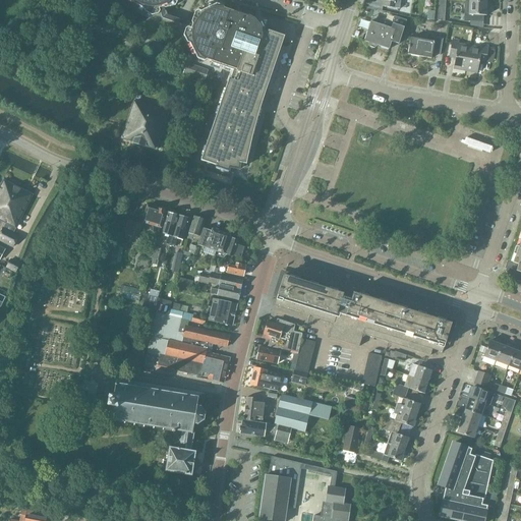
[(128,0),(129,1),(143,9),(145,11),(152,16),(159,14),(160,11),(164,7),(165,8),(175,5),(177,2),(176,0),(128,0)]
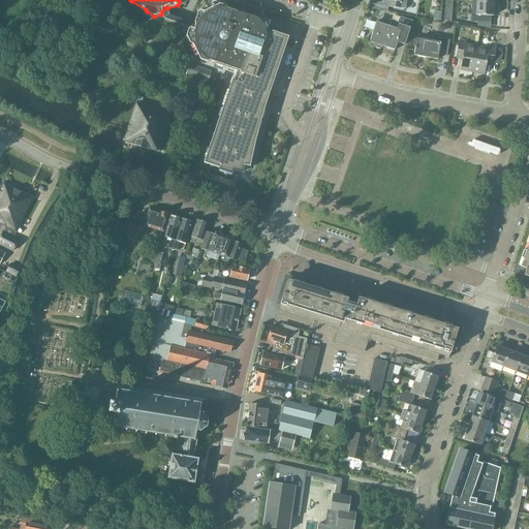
[(385,0),(389,0),(389,6),(406,9),(407,3),(403,2),(402,0),(385,0)]
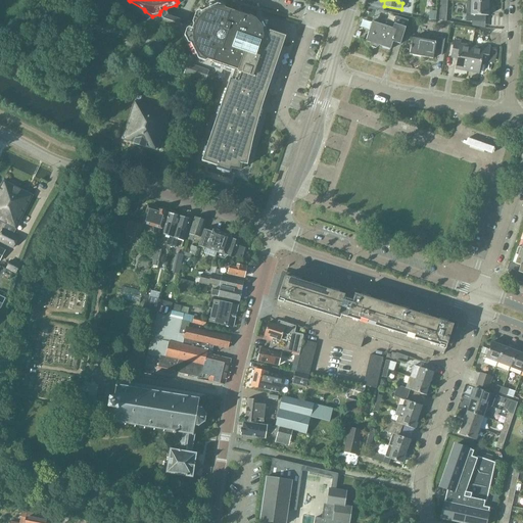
[(471,2),(470,14),(470,15),(485,15),(488,16),(488,3),(471,2)]
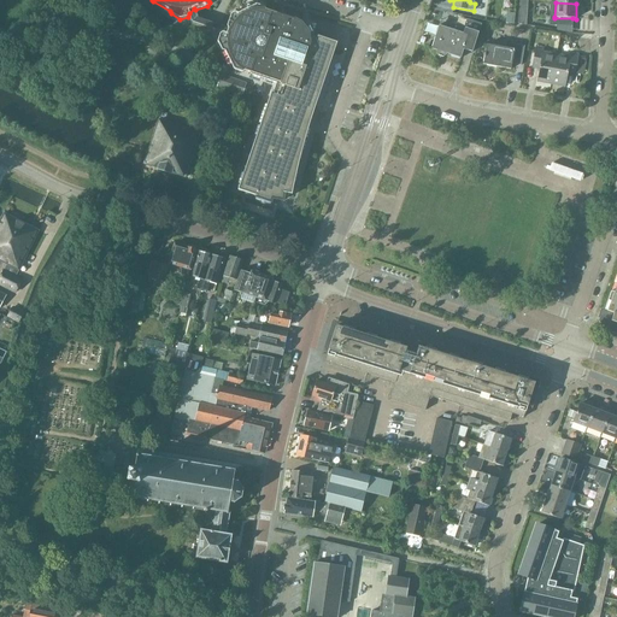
[(227,27),(228,29),(223,33),(219,34),(217,42),(222,51),(225,52),(234,70),(242,74),(246,71),(251,74),(252,76),(276,84),(274,93),(271,93),(238,191),(256,198),(256,197),(271,203),(271,199),(283,201),(285,194),(292,195),(297,175),(299,162),(301,151),(306,137),(309,125),(336,43),(318,36),(317,37),(312,36),(316,27),(271,11),(271,13),(266,11),(264,7),(256,5),(239,13),(235,12),(231,15),(227,27)]
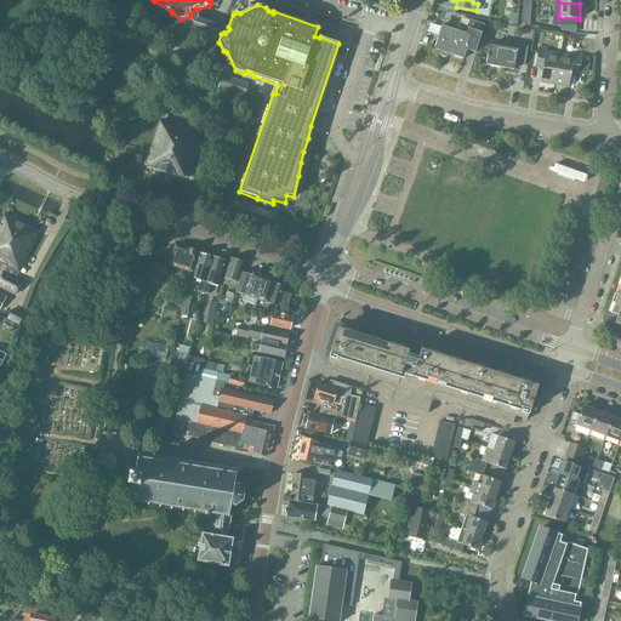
[(434,50),(436,50),(439,51),(439,52),(442,56),(444,57),(449,55),(449,53),(462,58),(463,58),(466,50),(476,52),(484,26),(469,21),(467,29),(443,22),(442,26),(434,50)]
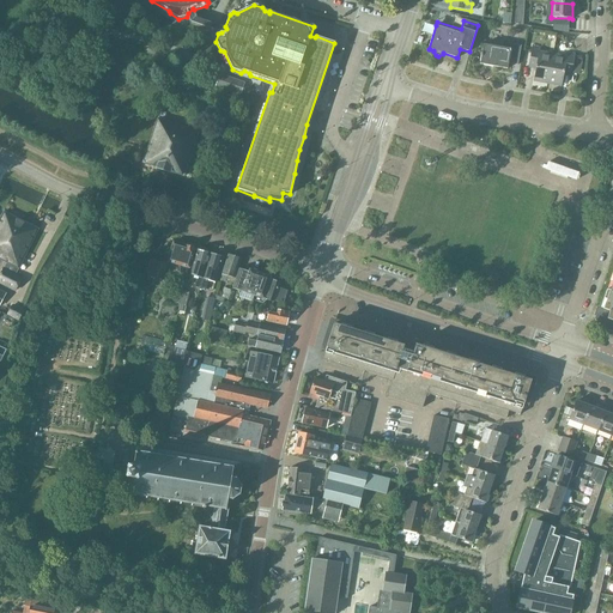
[(484,44),(481,58),(480,65),(508,70),(509,64),(517,65),(521,46),(502,42),(501,48),(484,44)]
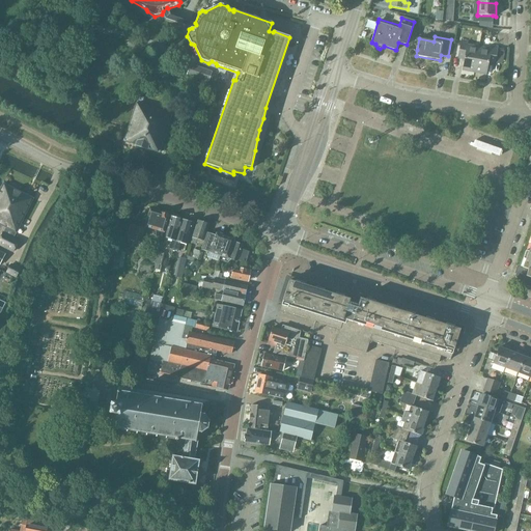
[(463,70),(474,72),(478,50),(467,48),(468,42),(460,40),(457,57),(465,58),(463,70)]
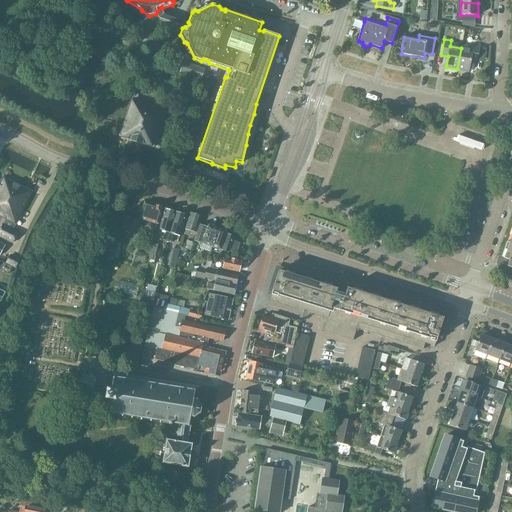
[(461,48),(457,69),(469,71),(471,60),(477,61),(480,45),(473,44),(472,50),(461,48)]
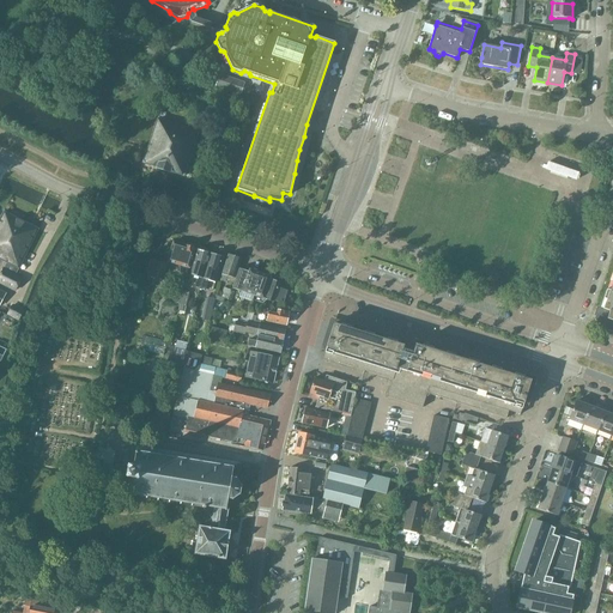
[(170,173),(183,176),(198,133),(187,129),(187,128),(157,119),(143,163),(157,168),(170,171),(170,173)]
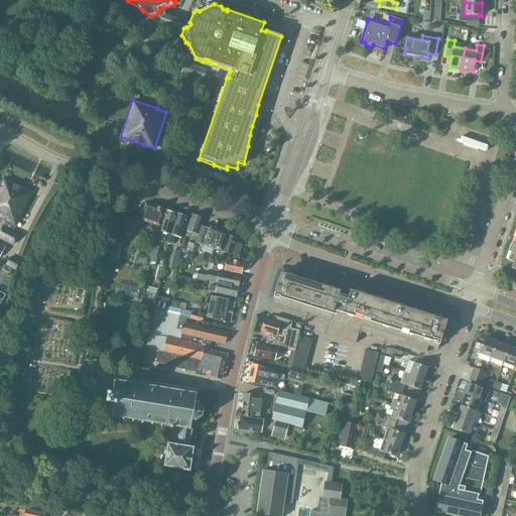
[(0,218),(15,226),(32,194),(3,178),(0,184),(0,218)]
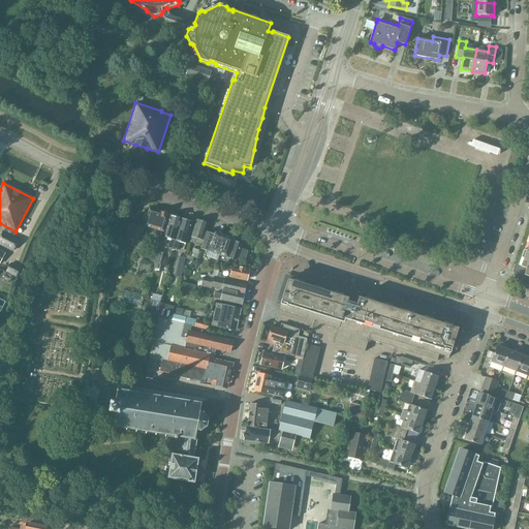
[(145,227),(163,232),(168,215),(150,210),(145,227)]
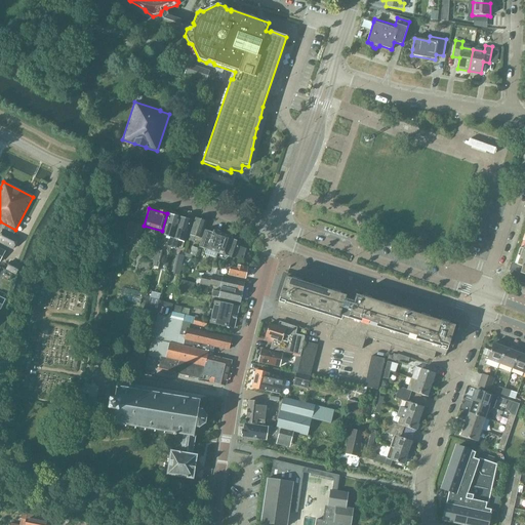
[(166,246),(171,248),(179,217),(169,214),(162,236),(169,238),(166,246)]
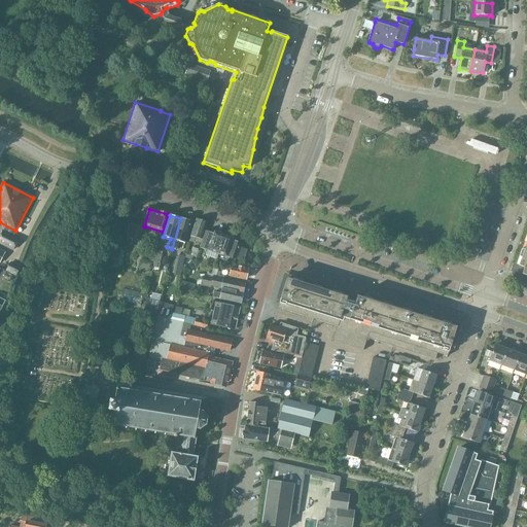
[(180,218),(172,249),(176,250),(179,242),(184,243),(191,221),(180,218)]
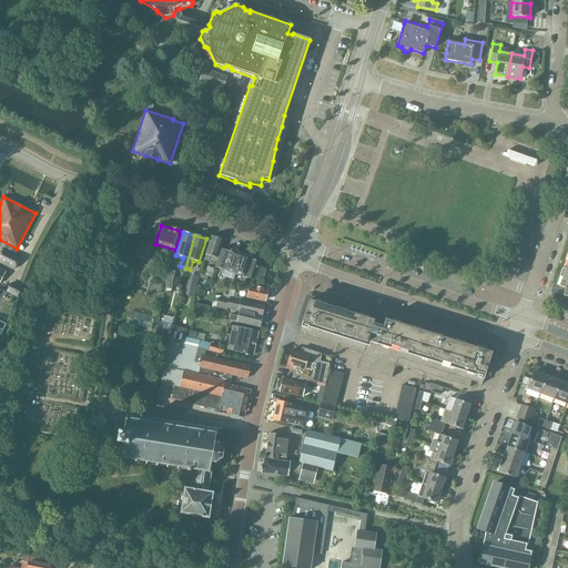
[(210,261),(216,263),(223,242),(211,237),(205,255),(204,261),(209,262),(210,261)]
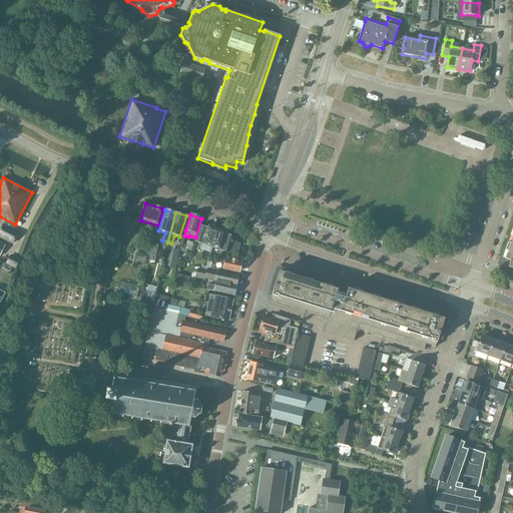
[(136,233),(140,220),(125,216),(122,229),(136,233)]
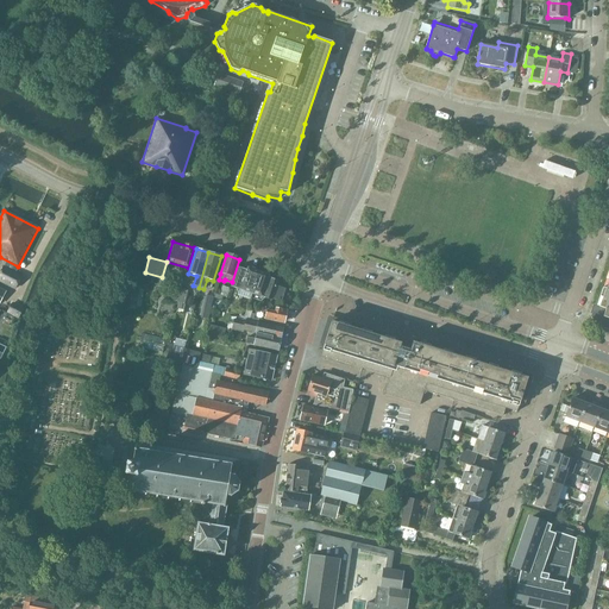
[(23,277),(2,267),(0,270),(0,283),(16,292),(23,277)]
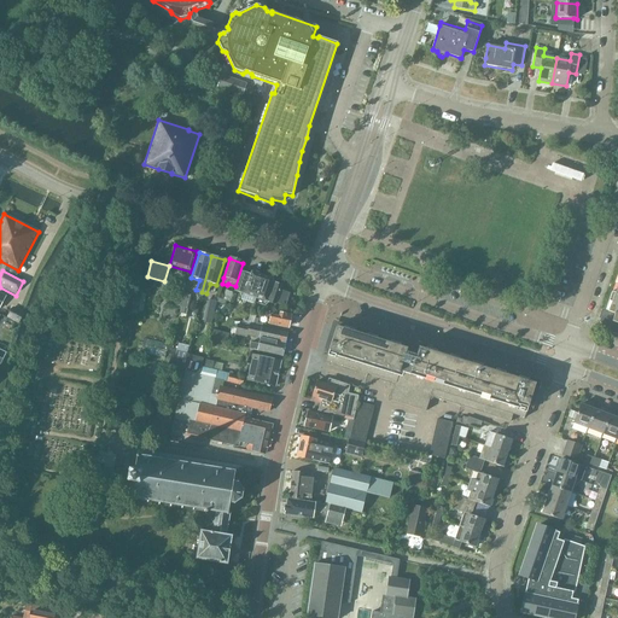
[(255,303),(263,275),(256,273),(255,277),(242,272),(234,291),(242,293),(243,301),(255,304),(255,303)]
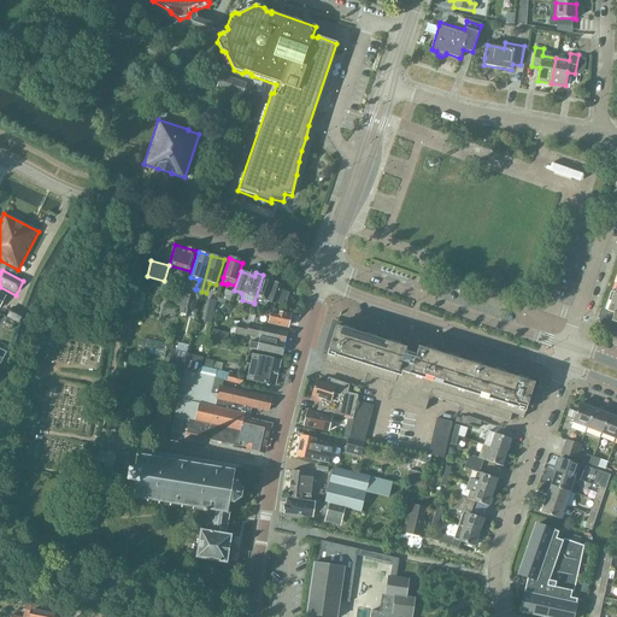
[(254,303),(264,306),(269,303),(275,305),(276,304),(286,306),(289,293),(280,289),(282,285),(269,281),(270,277),(263,275),(254,303)]
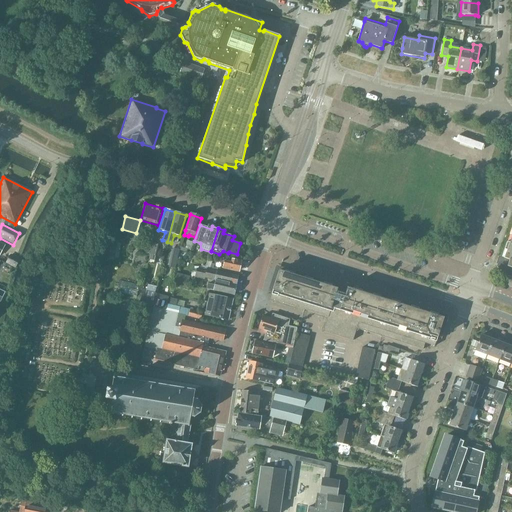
[(500,274),(511,278),(511,235),(504,258),(500,257),(499,261),(497,267),(500,273),(500,274)]
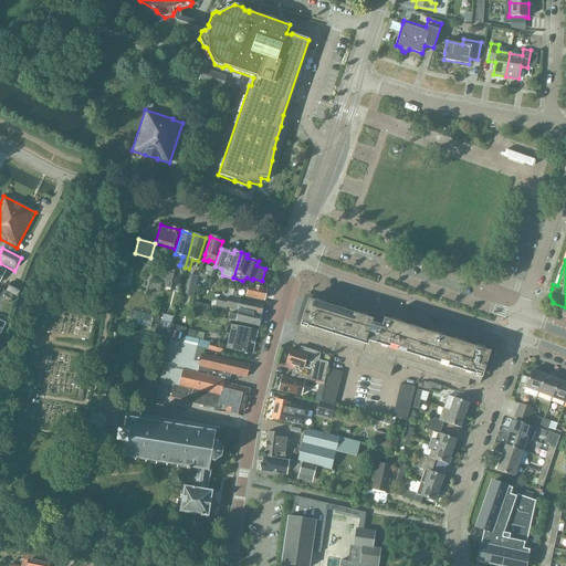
[(203,275),(210,278),(213,269),(207,266),(203,275)]
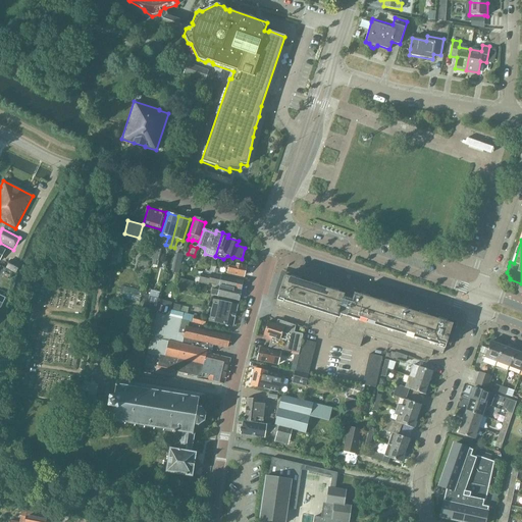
[(0,262),(4,264),(10,253),(0,248),(0,262)]
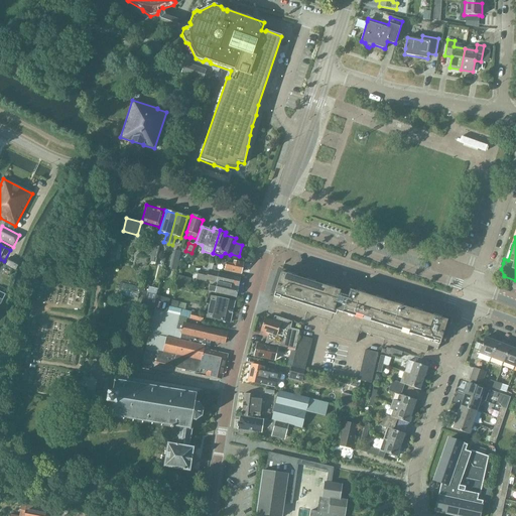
[(241,272),(243,264),(233,262),(226,263),(220,262),(219,264),(225,266),(224,271),(240,274),(240,272),(241,272)]
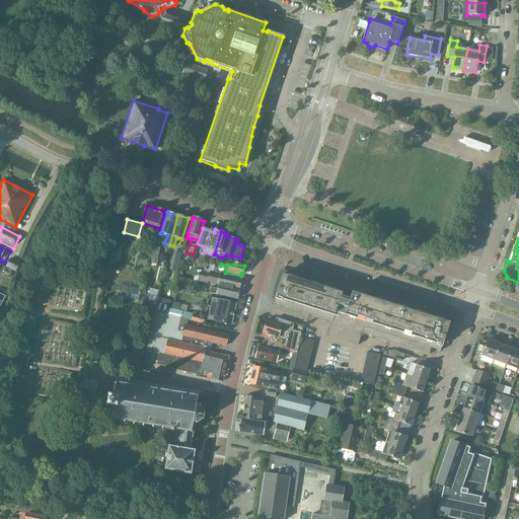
[(218,285),(217,290),(211,288),(210,289),(197,286),(196,291),(237,300),(241,281),(220,276),(220,273),(200,273),(197,282),(208,284),(208,283),(218,285)]
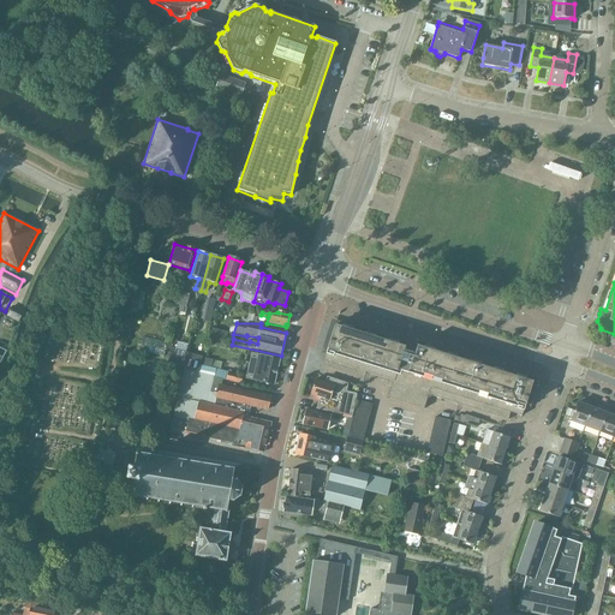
[(335,326),(324,359),(394,381),(388,398),(424,410),(429,395),(431,395),(509,421),(512,413),(515,415),(523,417),(533,382),(417,346),(416,351),(412,350),(335,326)]
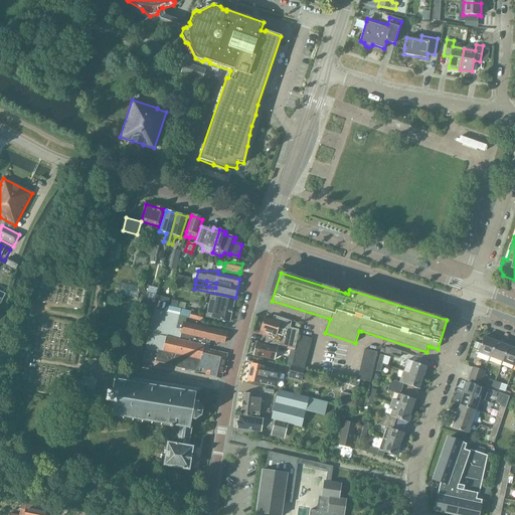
[(205,317),(229,323),(233,302),(209,297),(205,317)]
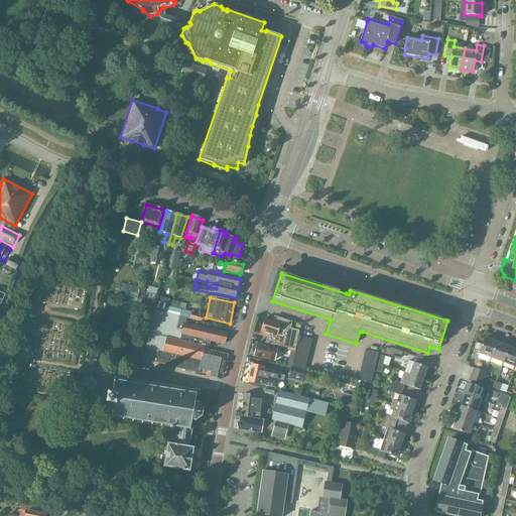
[(172,301),(169,313),(168,313),(179,316),(203,323),(204,315),(190,312),(177,308),(178,302),(172,301)]
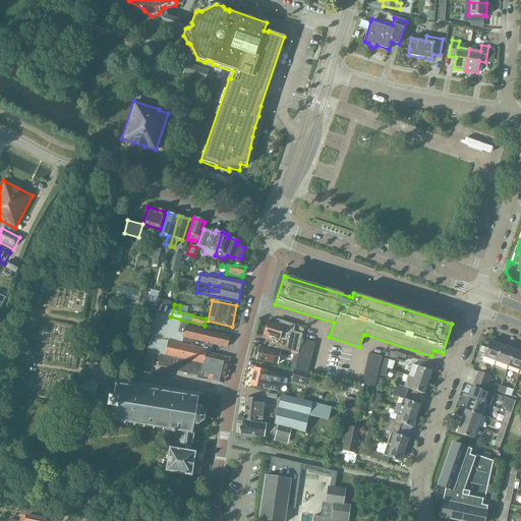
[(176,343),(181,320),(170,316),(171,316),(156,313),(148,352),(160,355),(157,368),(175,372),(175,370),(199,377),(199,378),(224,384),(230,358),(207,353),(209,343),(226,347),(229,336),(185,326),(181,344),(176,343)]
